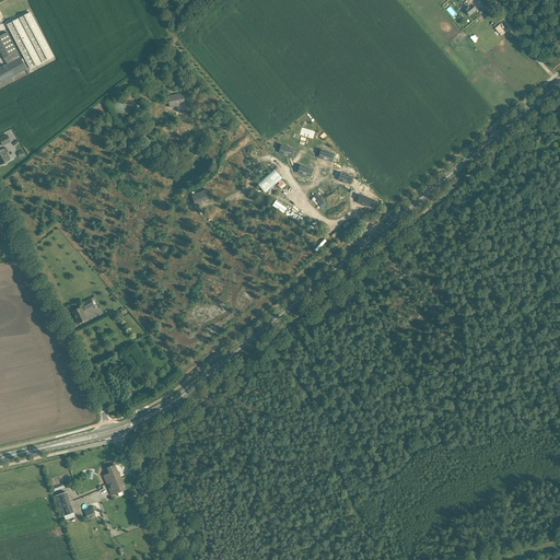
[(15,15),(7,0),(1,0),(11,18),(15,15)]
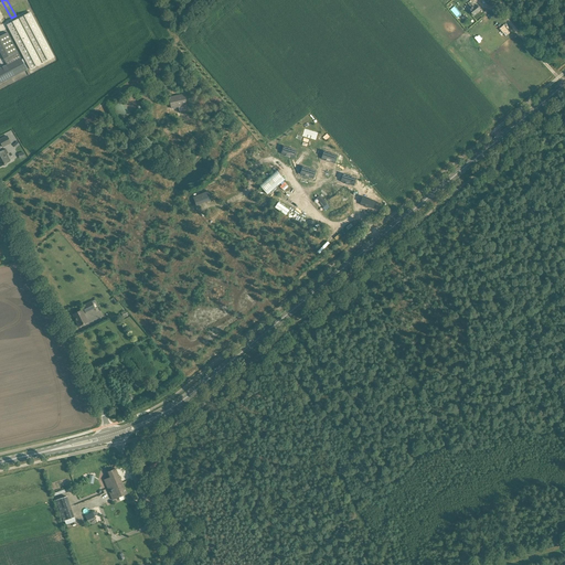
[(9,0),(17,14),(21,12),(14,0),(9,0)]
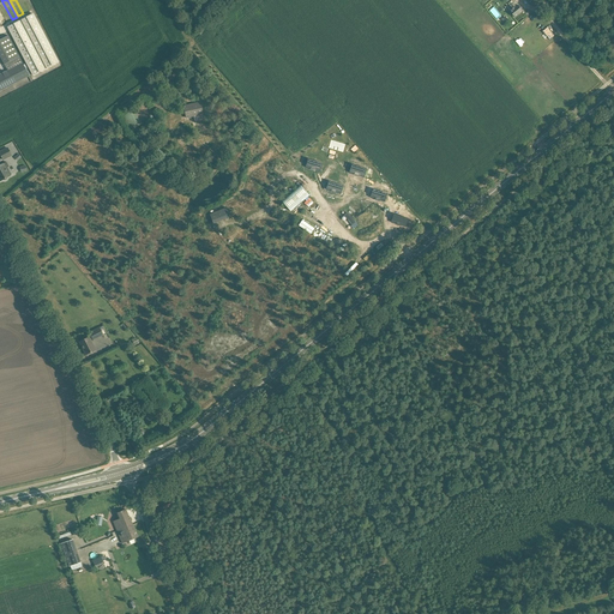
[(29,11),(23,0),(18,0),(25,12),(29,11)]
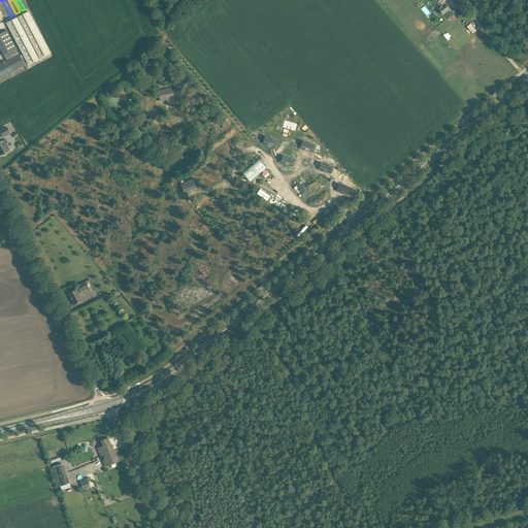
[(450,9),(447,5),(446,4),(444,6),(441,3),(438,5),(441,8),(439,10),(443,15),(450,9)]
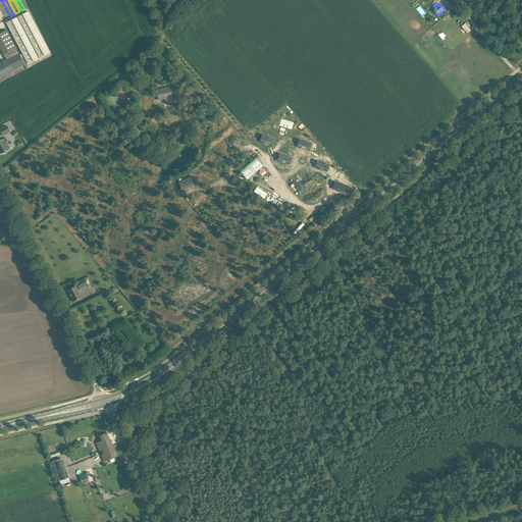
[(6,23),(28,64),(50,53),(29,11),(6,23)]
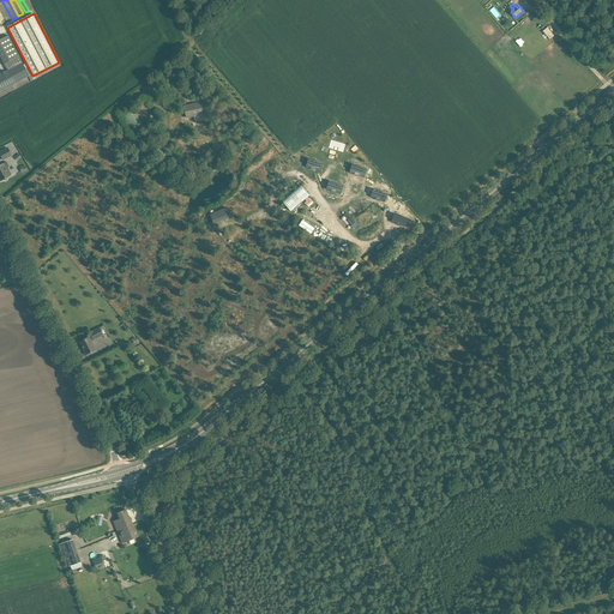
[(7,36),(0,40),(0,56),(4,65),(18,56),(7,36)]
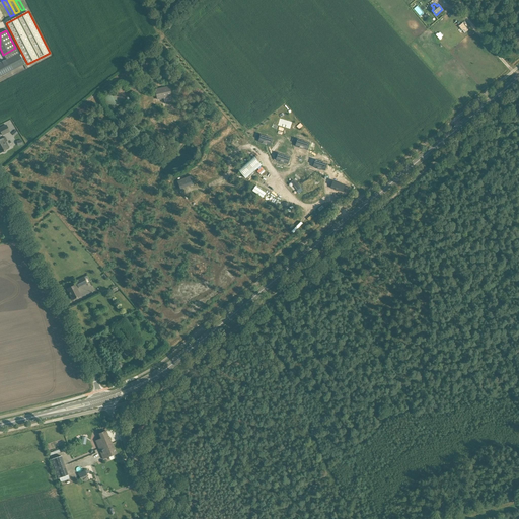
[(0,63),(0,76),(1,76),(18,67),(24,64),(19,56),(18,54),(6,60),(0,63)]
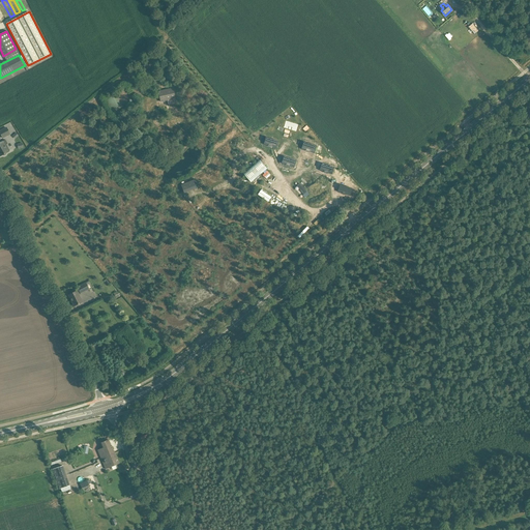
[(158,92),(160,101),(175,98),(173,88),(158,92)]
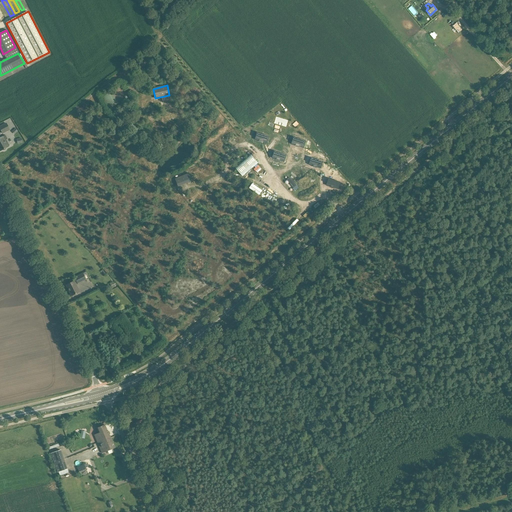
[(102,96),(110,108),(118,103),(111,91),(102,96)]
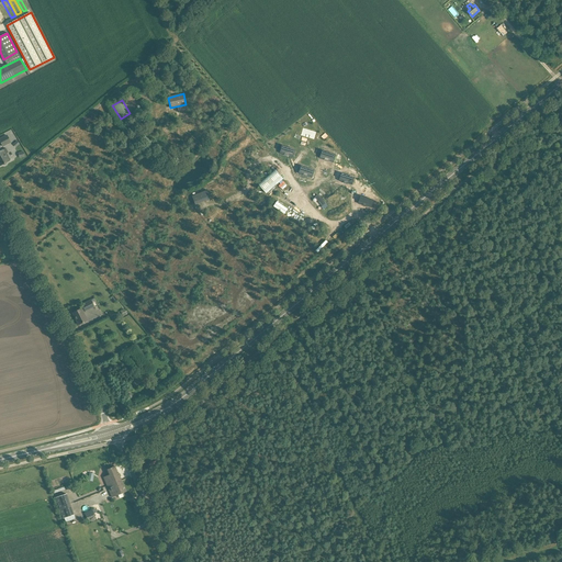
[(301,135),(314,139),(316,132),(303,128),(301,135)]
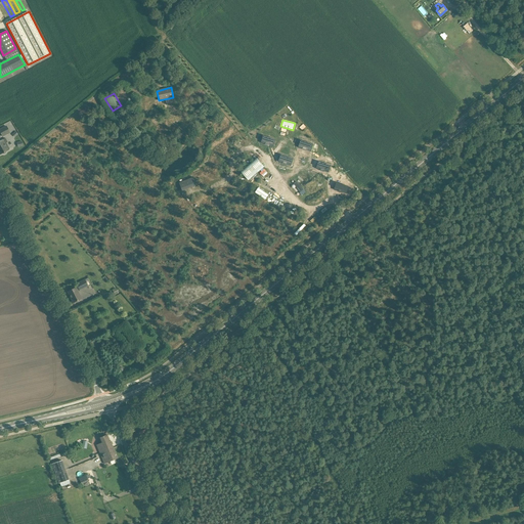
[(0,129),(0,131),(3,137),(10,133),(7,126),(0,129)]
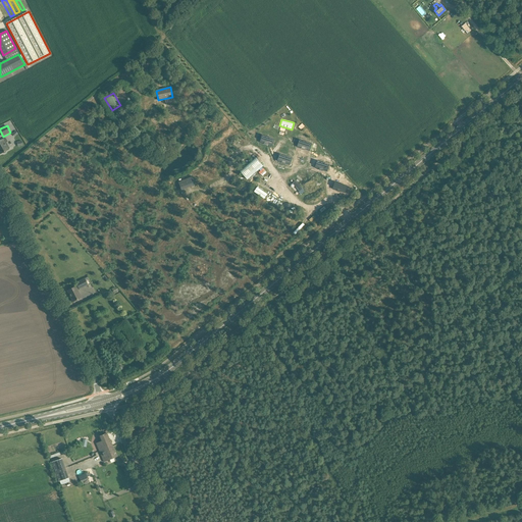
[(260,142),(272,146),(274,139),(262,136),(260,142)]
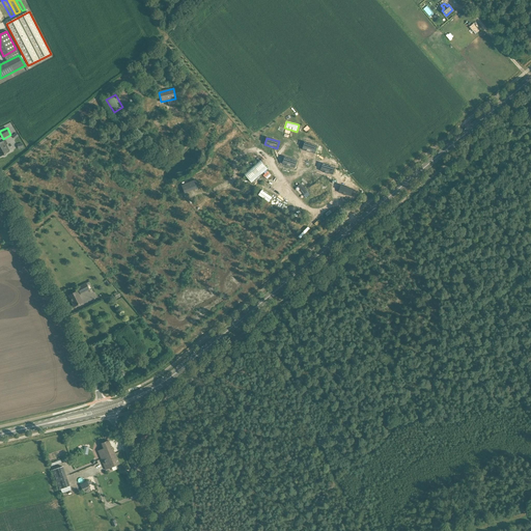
[(305,142),(303,149),(315,154),(317,146),(305,142)]
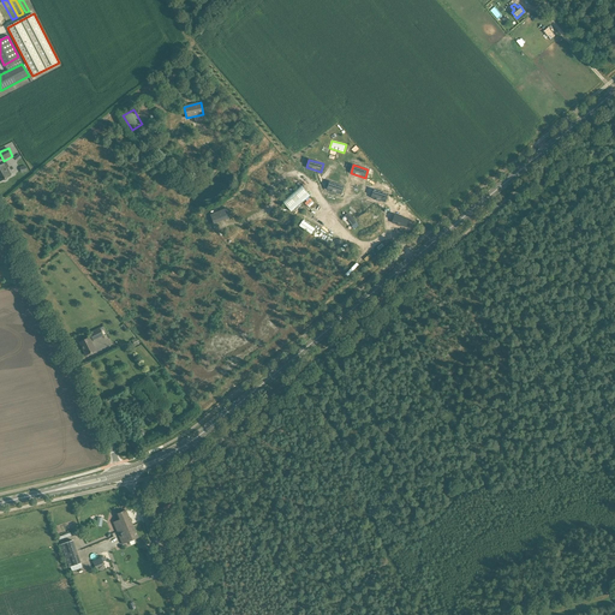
[(341,195),(344,186),(329,181),(327,190),(341,195)]
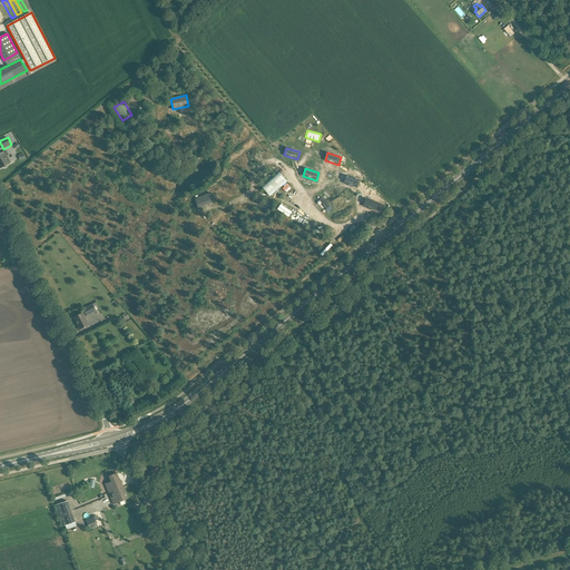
[(271,196),(287,182),(279,173),(263,187),(271,196)]
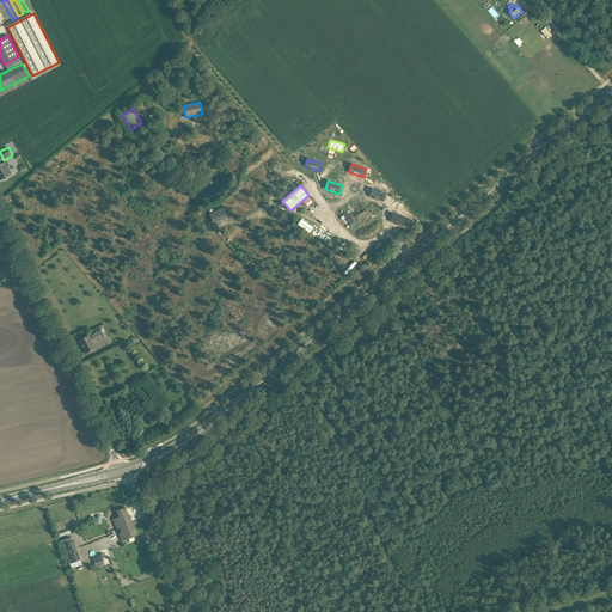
[(372,189),(369,196),(384,201),(386,193),(372,189)]
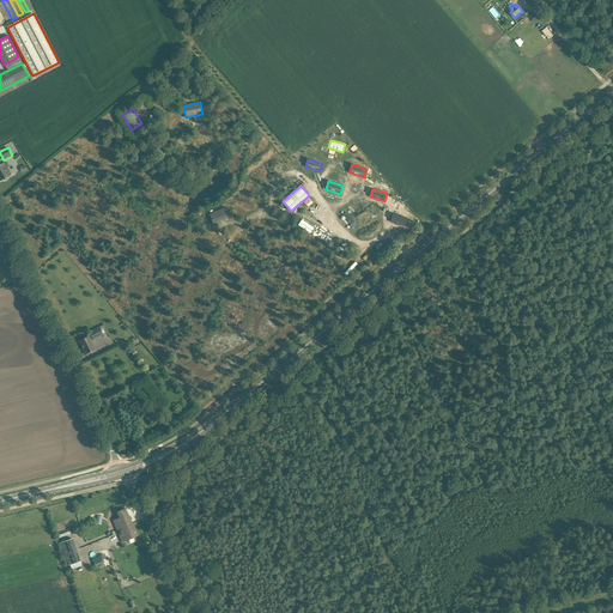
[(225,207),(210,214),(213,223),(230,217),(225,207)]
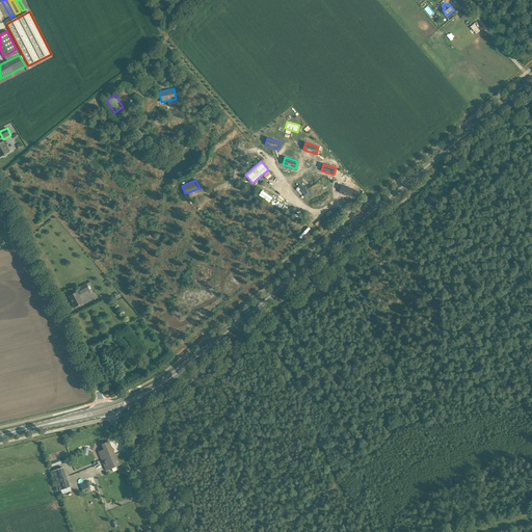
[(300,183),(297,186),(304,194),(308,191),(300,183)]
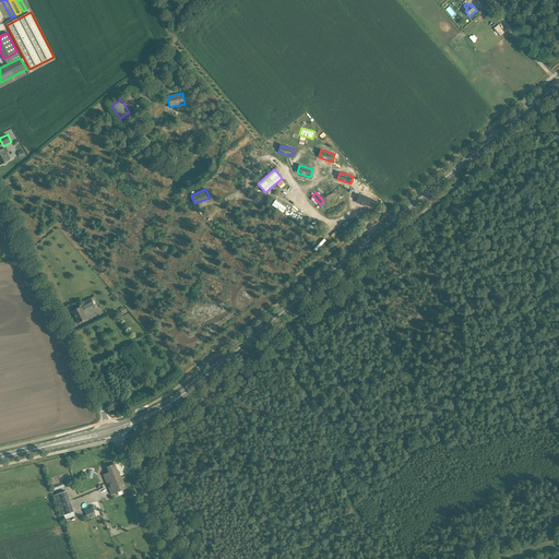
[(369,206),(372,199),(359,194),(356,202),(369,206)]
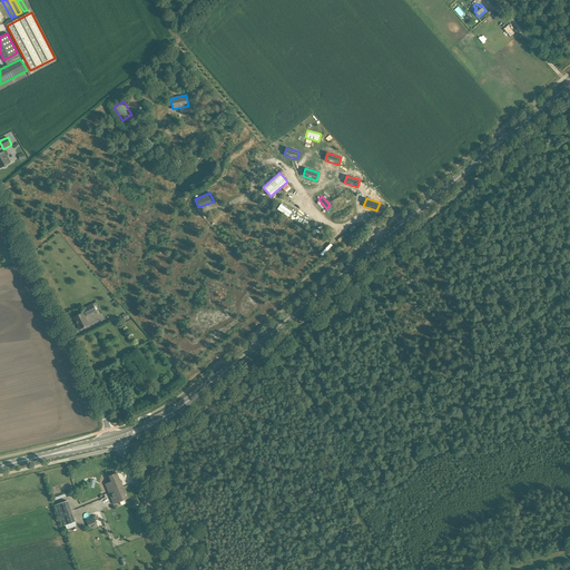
[(293,213),(282,205),(278,209),(290,217),(293,213)]
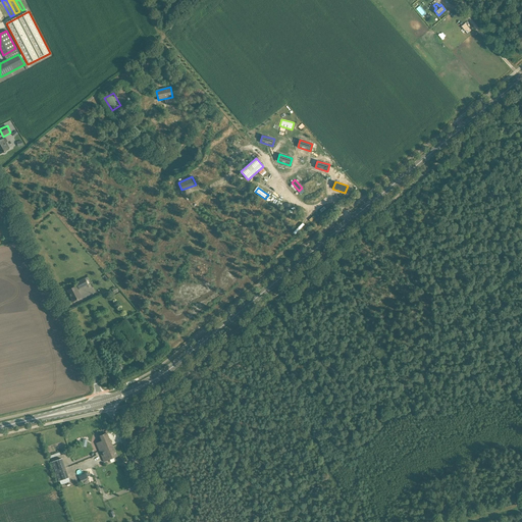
[(82,298),(77,291),(89,284),(86,278),(77,282),(79,286),(76,288),(75,286),(67,291),(72,302),(82,298)]
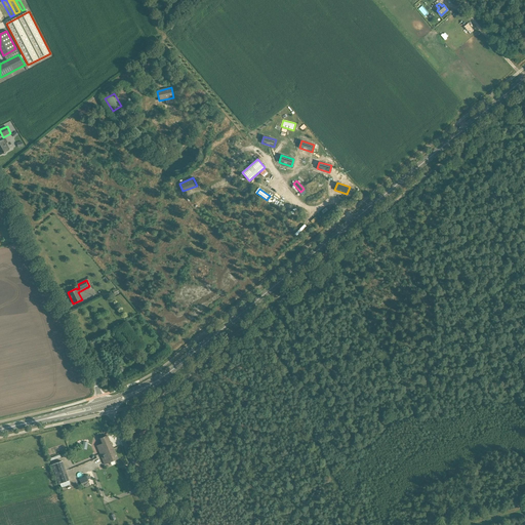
[(125,356),(128,361),(143,354),(139,349),(125,356)]
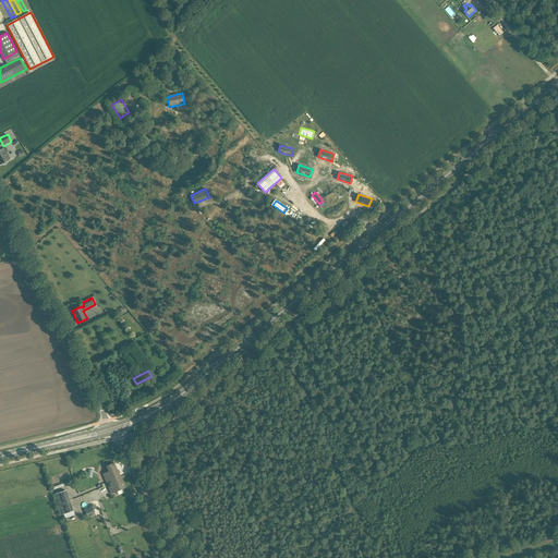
[(105,478),(107,483),(121,476),(118,469),(117,470),(113,463),(106,466),(108,472),(102,474),(105,478)]
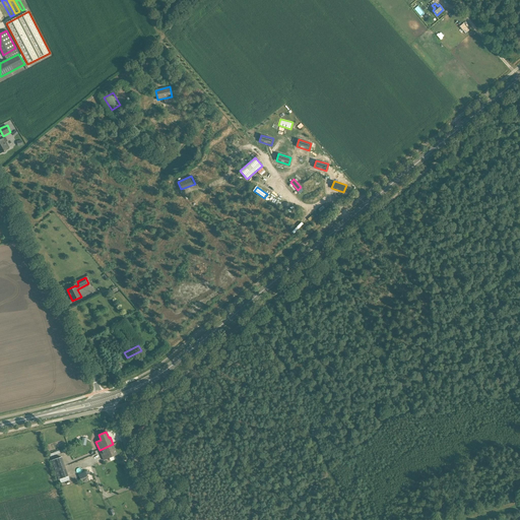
[(113,444),(100,450),(104,460),(112,457),(117,455),(113,444)]
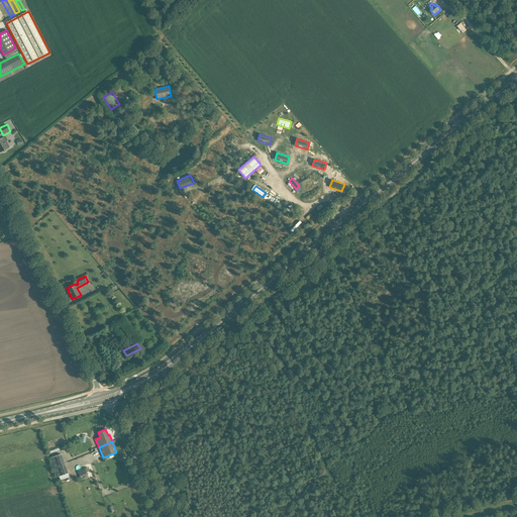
[(60,448),(49,450),(50,456),(61,453),(60,448)]
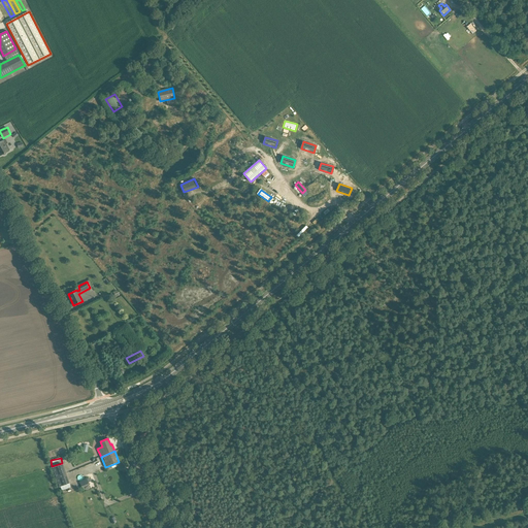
[(53,467),(60,487),(70,484),(63,464),(53,467)]
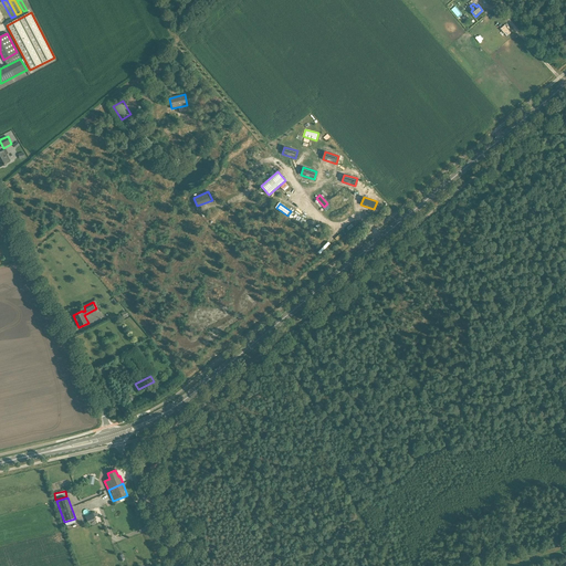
[(85,516),(87,523),(96,520),(93,513),(86,516),(85,516)]
